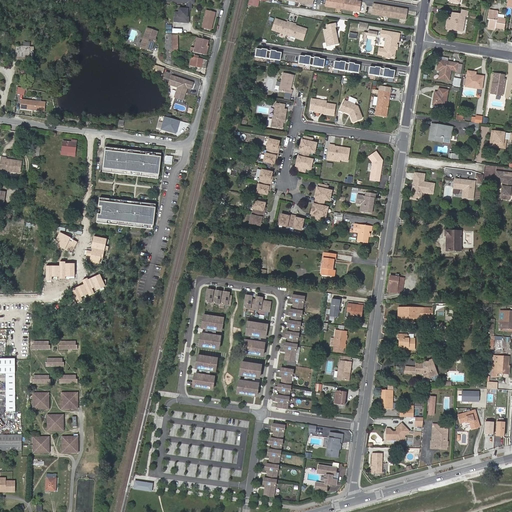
[(362,1),(357,0),(326,0),(326,5),(361,11),(362,1)]
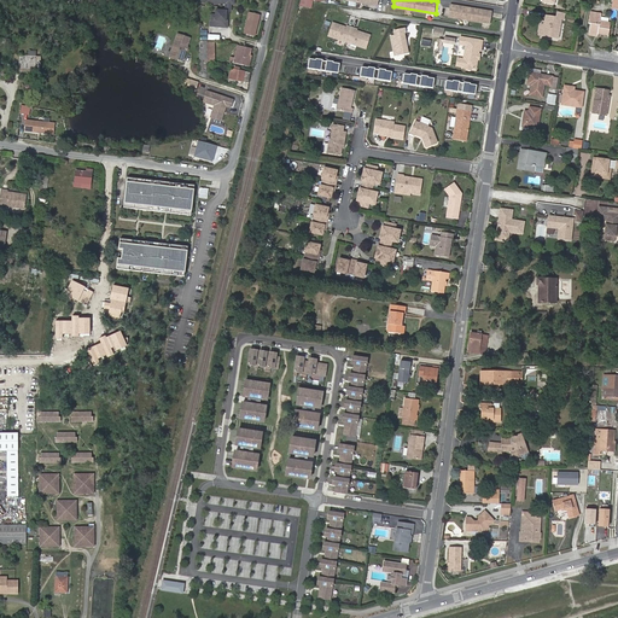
[(494,10),(452,4),(449,16),(491,22),(494,10)]
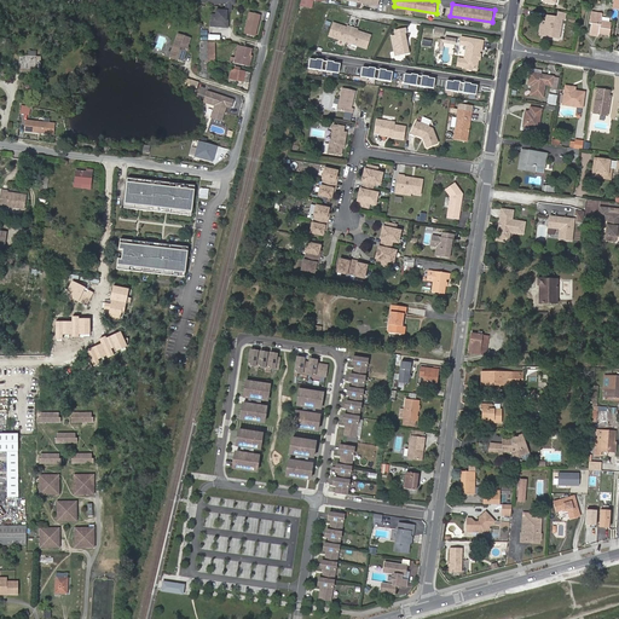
[(231,11),(231,7),(226,6),(226,11),(217,10),(217,15),(212,15),(212,21),(215,21),(215,27),(227,27),(229,21),(226,21),(227,16),(229,16),(229,11),(231,11)]
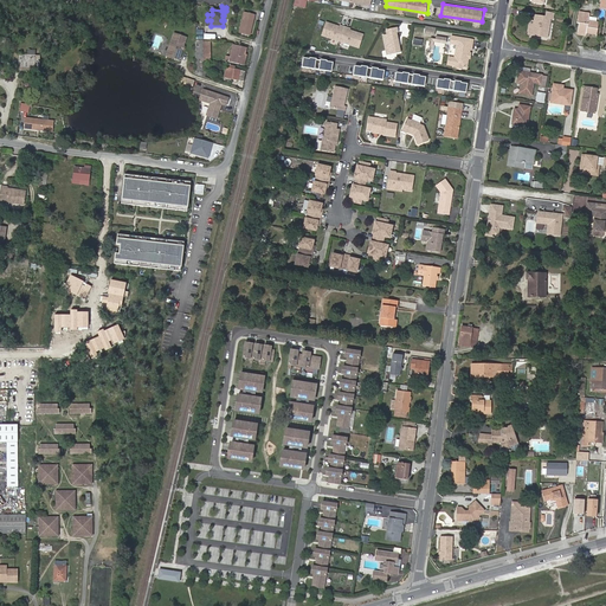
[(240,31),(250,33),(255,14),(245,12),(240,31)]
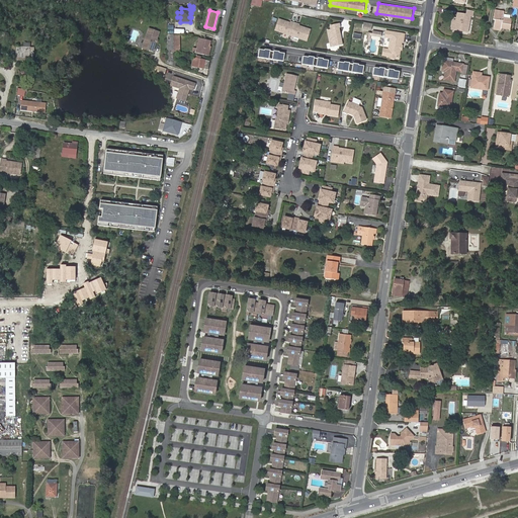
[(473,11),(467,10),(466,15),(457,13),(456,18),(455,29),(467,31),(470,15),(472,16),(473,11)]
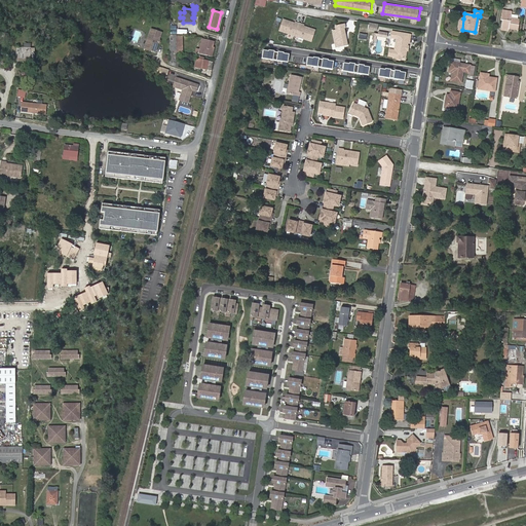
[(501,27),(510,29),(518,30),(520,20),(511,19),(512,11),(502,10),(501,20),(502,20),(501,27)]
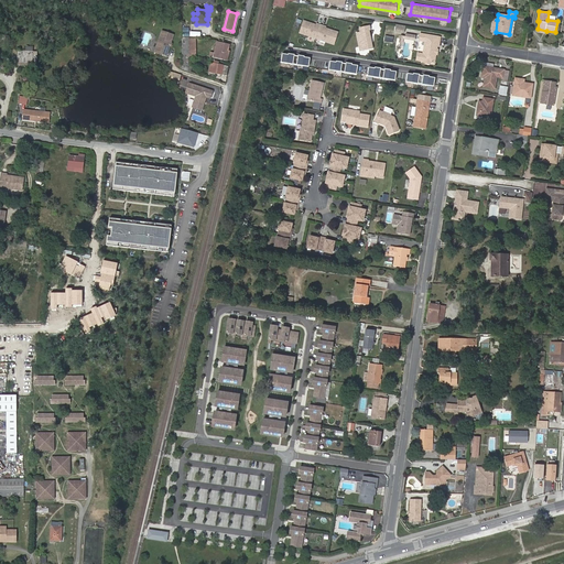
[(316,23),(304,19),(300,31),(316,36),(321,23),(317,22),(316,23)]
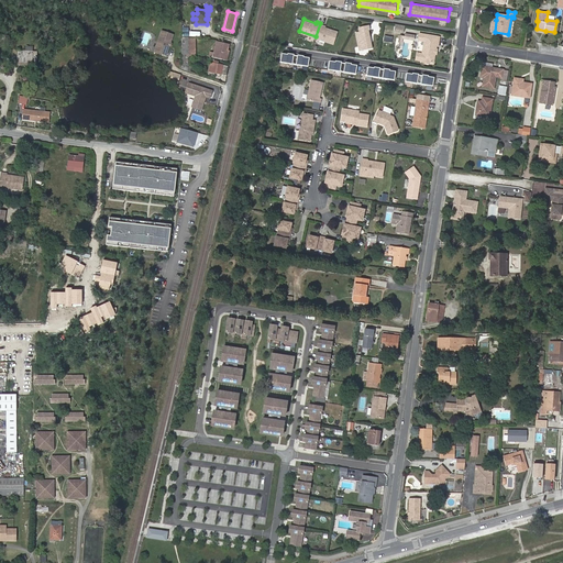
[(324,25),(320,23),(316,36),(333,43),(337,31),(324,26),(324,25)]
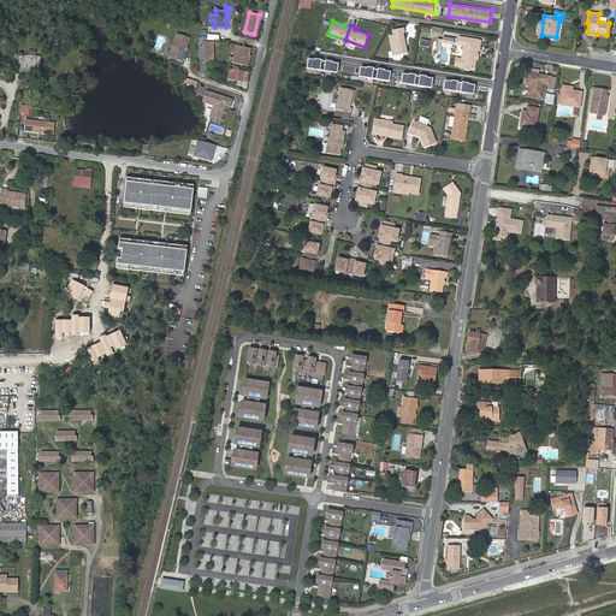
[(390,34),(394,54),(407,52),(404,31),(406,31),(404,27),(394,28),(395,33),(390,34)]
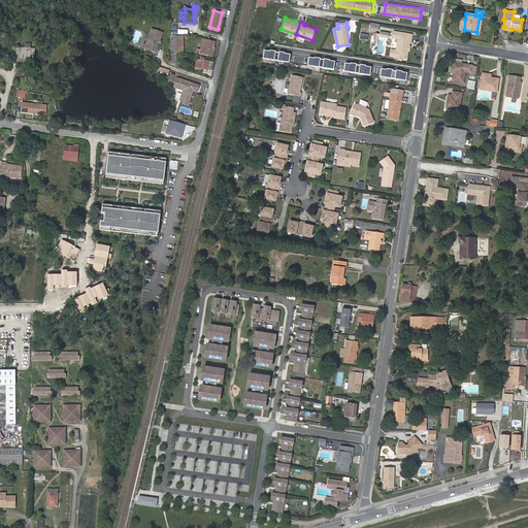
[(152,29),(145,48),(157,53),(163,32),(152,29)]
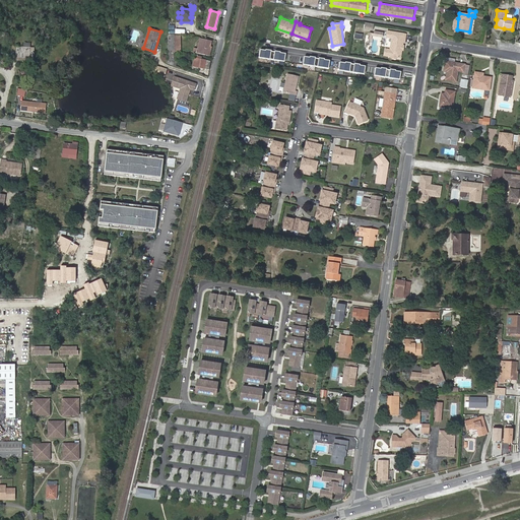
[(406,34),(390,31),(389,36),(392,37),(390,50),(389,57),(400,58),(403,40),(405,41),(406,34)]
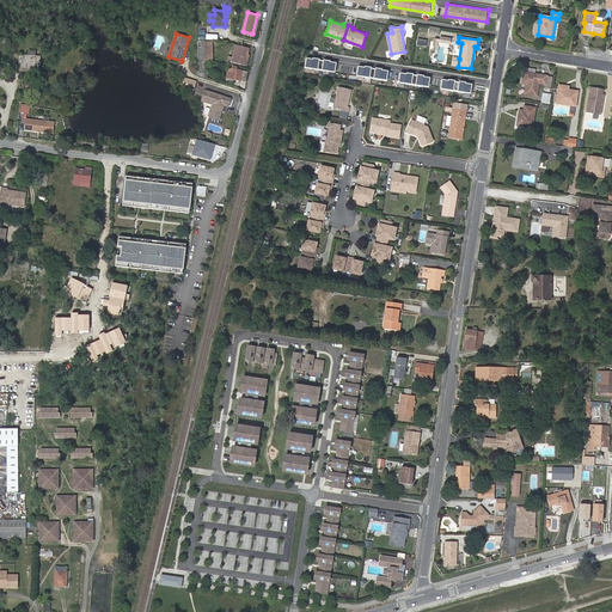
[(212,41),(199,40),(199,48),(199,57),(206,60),(213,61),(212,41)]
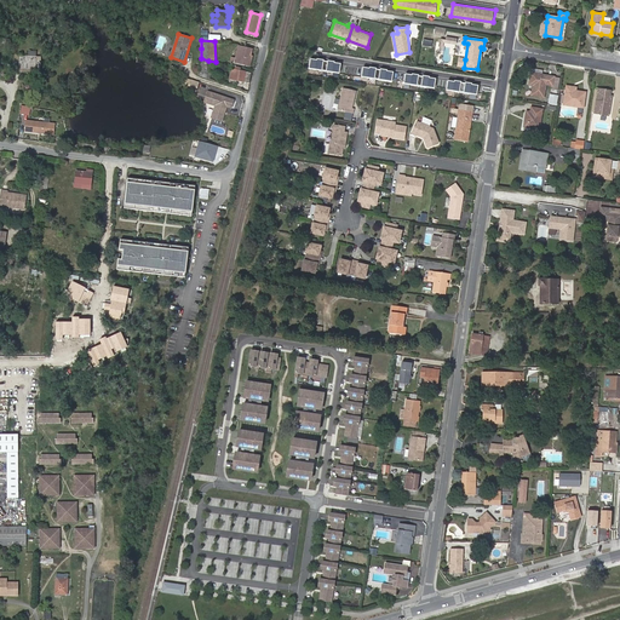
[(235,62),(248,64),(251,55),(252,47),(239,45),(235,62)]
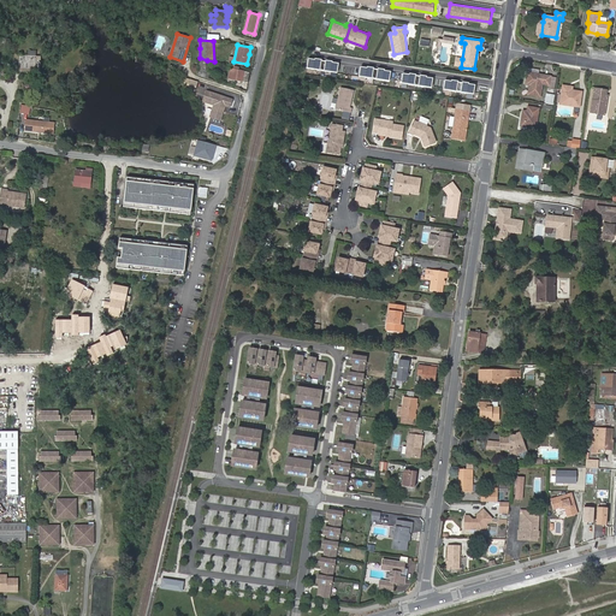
[(40,67),(40,57),(36,57),(28,57),(21,55),(19,66),(40,67)]
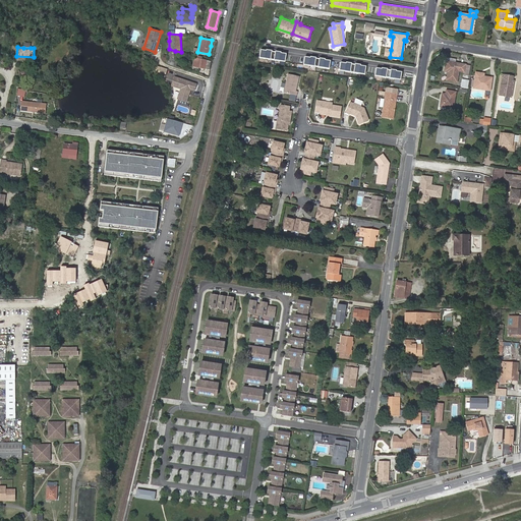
[(175,51),(169,49),(168,63),(176,66),(178,62),(175,61),(175,51)]
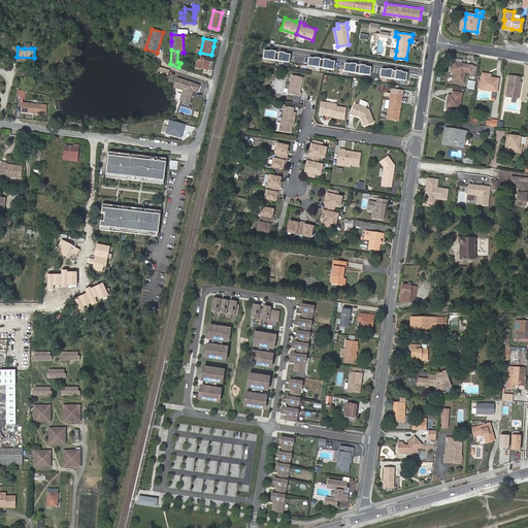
[(264,51),(263,58),(289,62),(290,54),(285,53),(285,52),(279,51),(279,52),(276,52),(276,51),(270,50),(270,52),(264,51)]
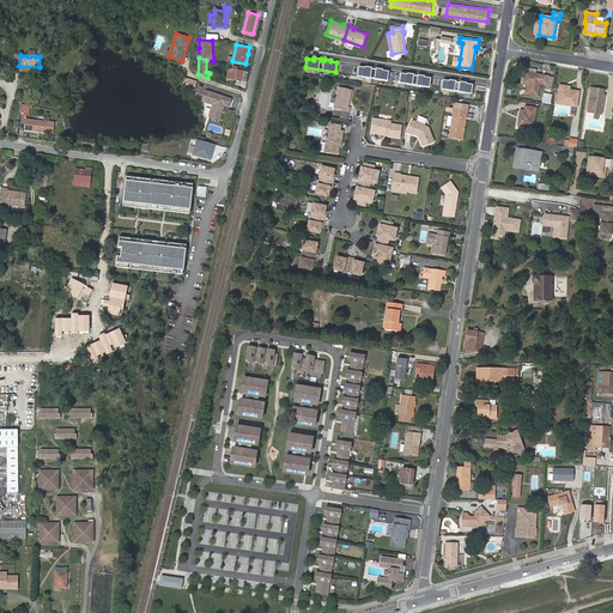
[(229,68),(228,77),(246,80),(248,72),(235,68),(236,66),(231,66),(231,68),(229,68)]
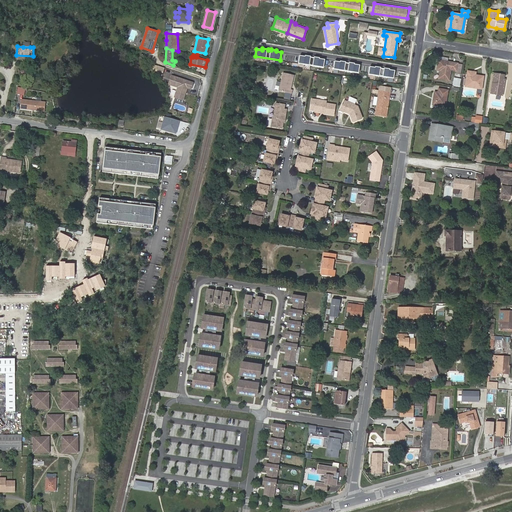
[(300,55),(299,63),(323,67),(325,58),(320,58),(320,57),(314,56),(314,57),(311,57),(311,55),(305,55),(305,56),(300,55)]
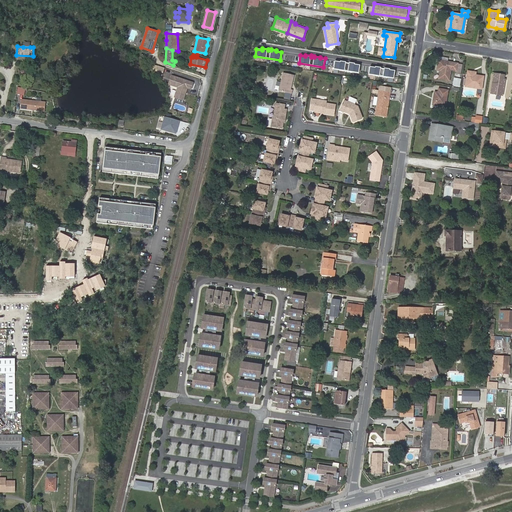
[(439,79),(449,80),(451,70),(456,70),(458,64),(449,62),(441,60),(439,60),(437,70),(441,71),(439,79)]
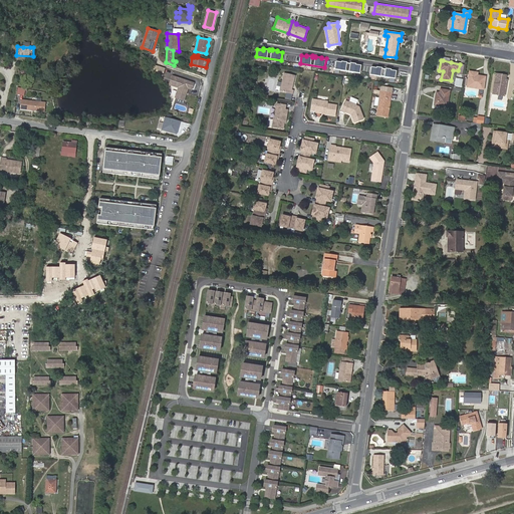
[(336,61),(335,69),(360,72),(361,65),(356,64),(356,63),(350,62),(350,63),(347,63),(347,62),(341,61),(341,62),(336,61)]
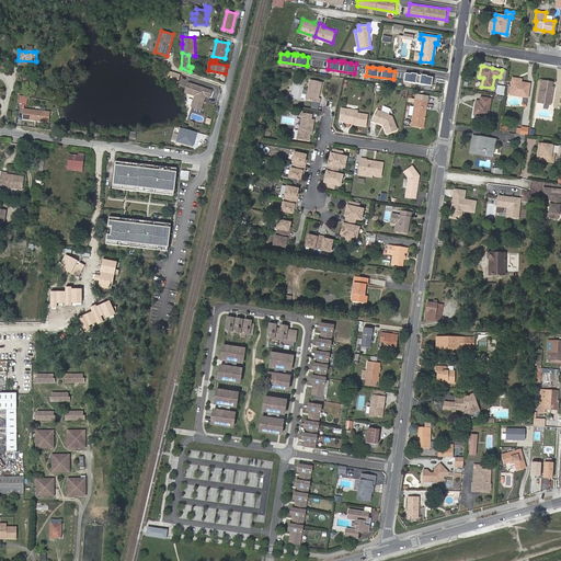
[(405,73),(404,81),(431,86),(433,77),(427,76),(427,75),(421,73),(421,76),(418,75),(418,73),(411,72),(411,75),(405,73)]
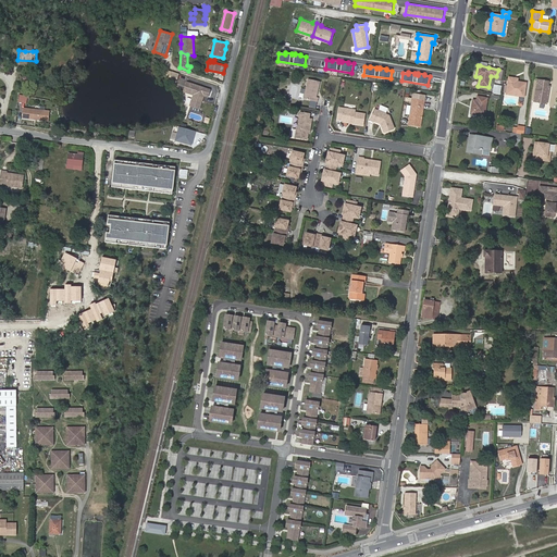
[(515,82),(516,78),(509,77),(507,94),(524,97),(527,83),(518,82),(515,82)]
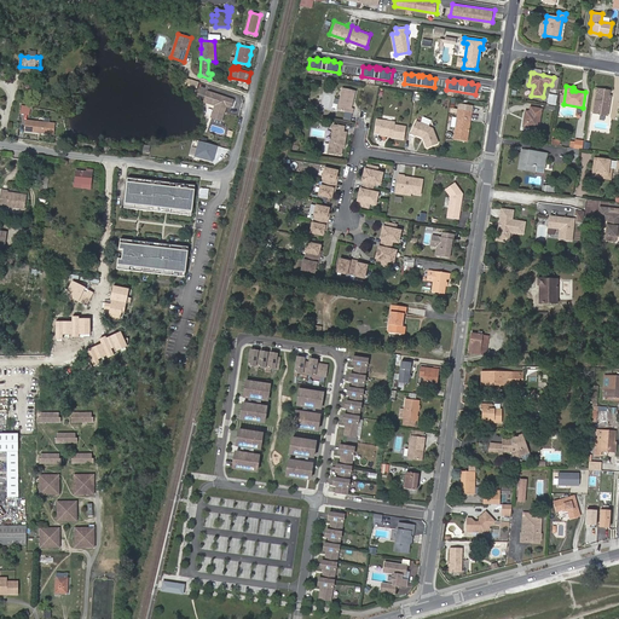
[(350,108),(353,91),(340,88),(337,110),(352,111),(352,108),(350,108)]
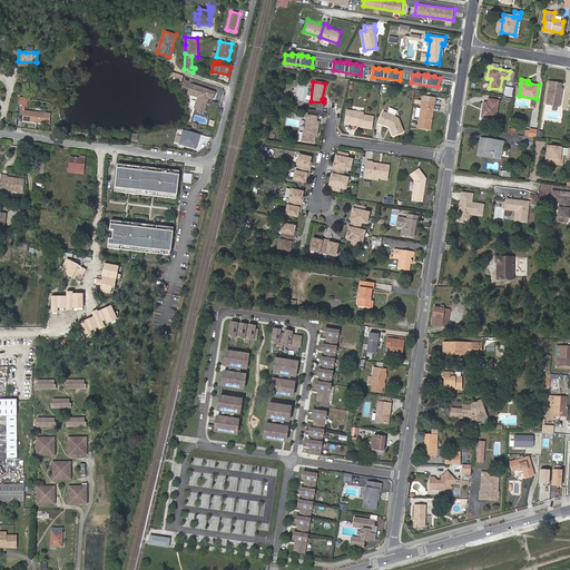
[(547,104),(560,106),(562,89),(561,88),(561,84),(550,82),(547,104)]
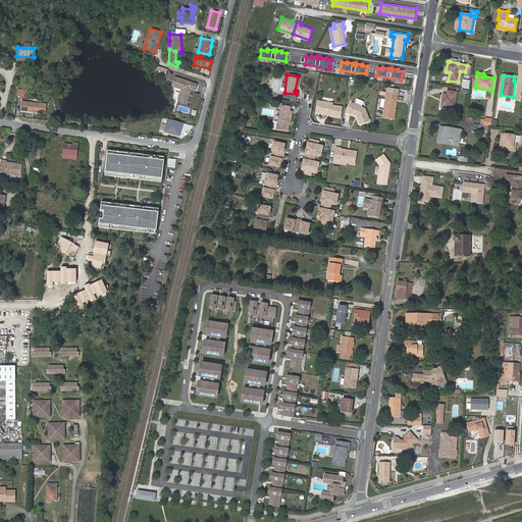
[(197,84),(175,76),(172,85),(181,88),(178,98),(187,101),(191,89),(195,90),(197,84)]
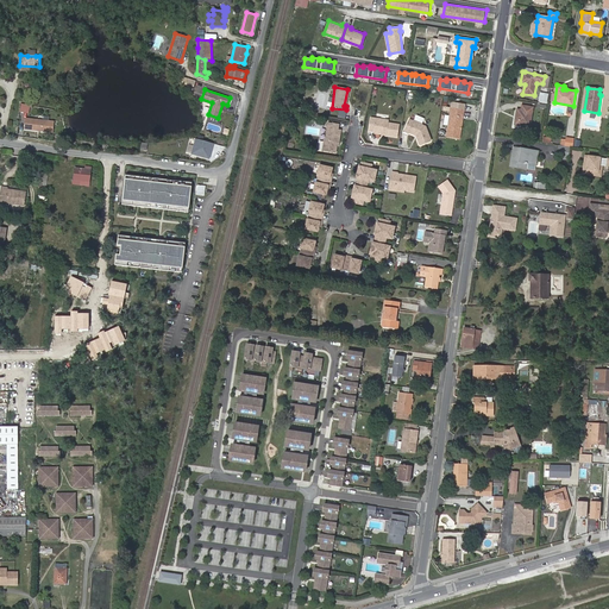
[(460,138),(465,108),(452,106),(447,136),(460,138)]
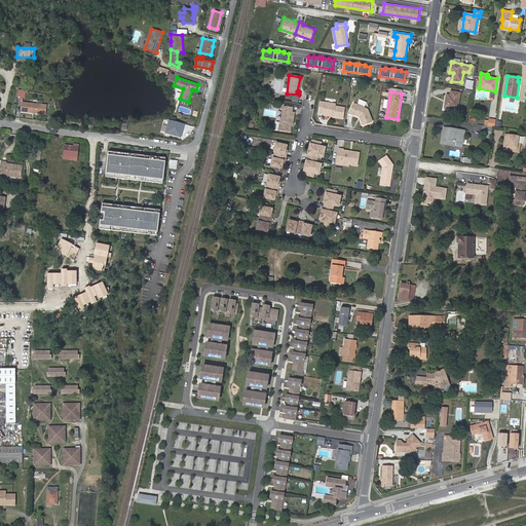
[(445,107),(457,109),(460,92),(451,91),(451,95),(447,95),(445,107)]
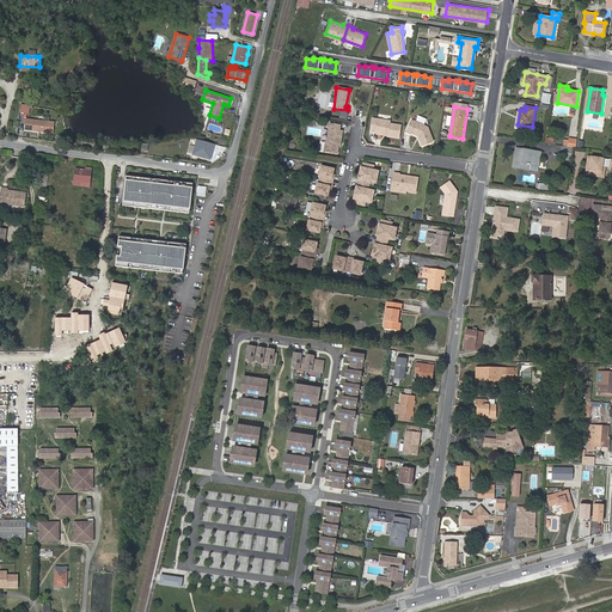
[(373,117),(372,130),(387,133),(387,134),(401,136),(402,124),(390,122),(390,120),(373,117)]
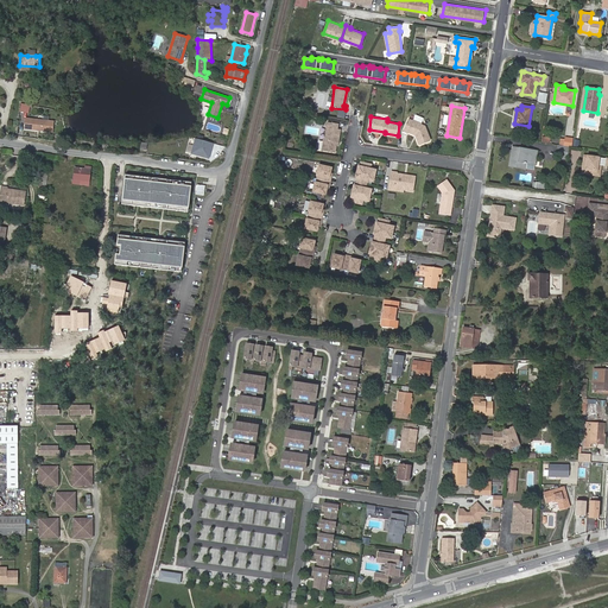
[(404,128),(417,135),(420,145),(431,139),(424,124),(411,116),(404,128)]
